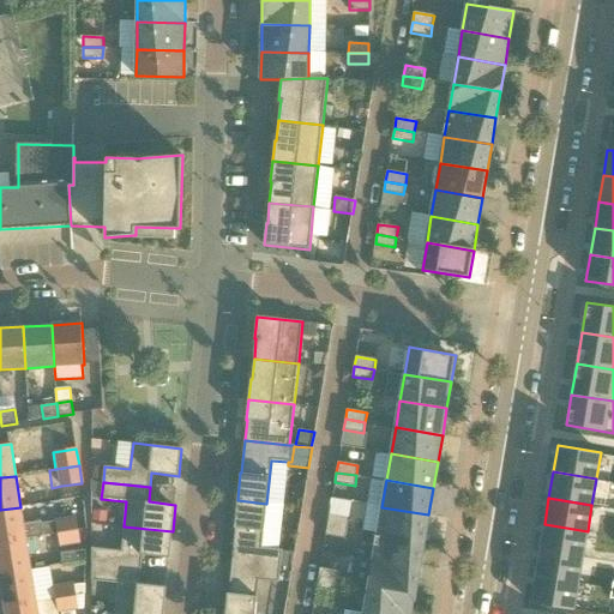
[(281,566),(282,552),(282,549),(263,547),(266,504),(238,500),(234,528),(235,529),(233,561),(281,566)]
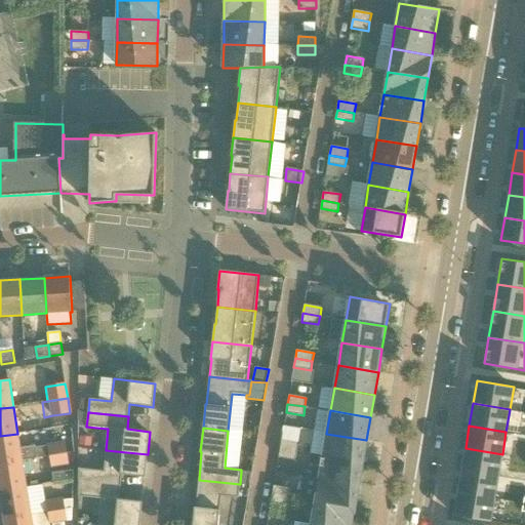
[(37,458),(36,446),(30,446),(28,432),(17,434),(0,436),(0,463),(22,460),(37,458)]
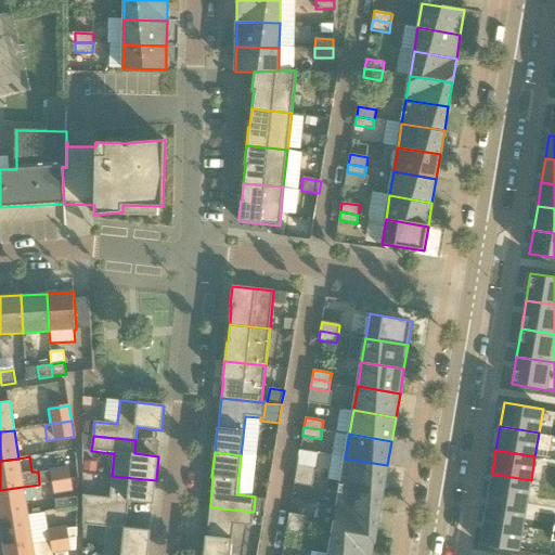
[(384,489),(387,465),(345,459),(341,482),(384,489)]
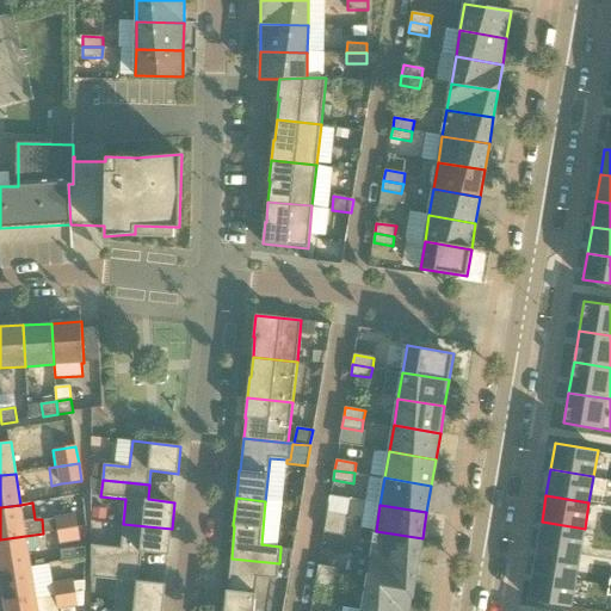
[(326,523),(346,526),(347,516),(327,512),(326,523)]
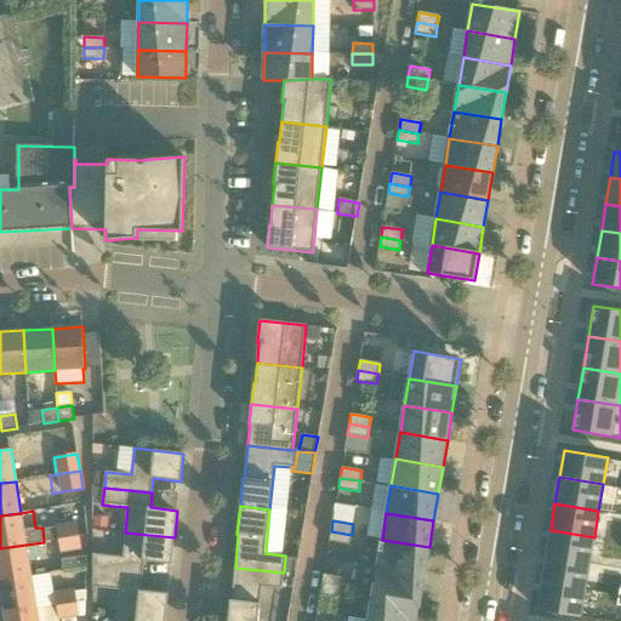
[(77,522),(57,525),(58,540),(79,536),(87,535),(86,522),(77,522)]
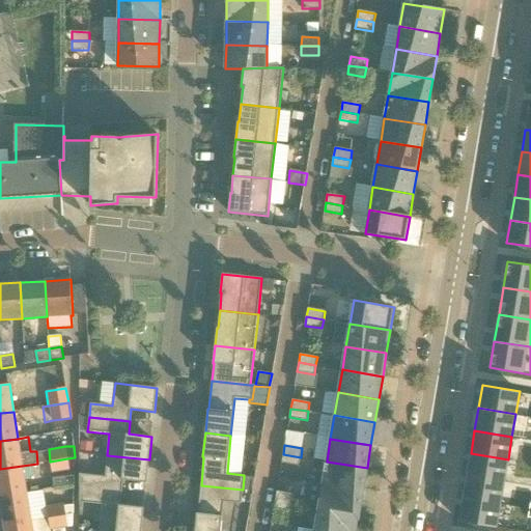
[(471,453),(467,475),(504,481),(508,459),(471,453)]
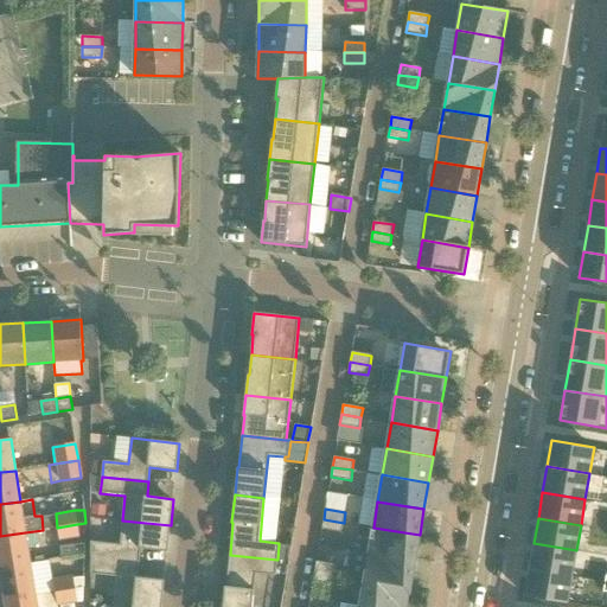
[(342,532),(344,523),(324,519),(323,529),(342,532)]
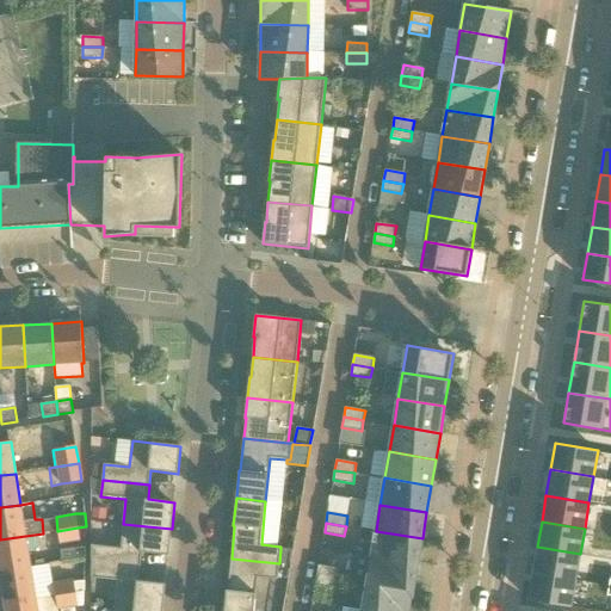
[(168,555),(170,553),(172,529),(123,524),(121,548),(91,545),(91,561),(141,567),(142,553),(168,555)]
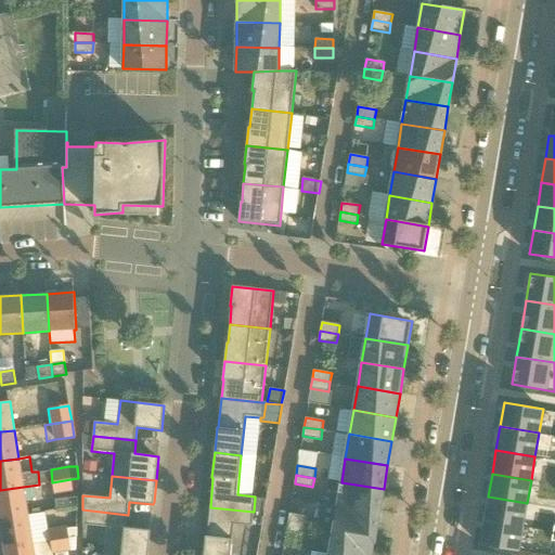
[(71,479),(52,482),(54,493),(73,490),(71,479)]
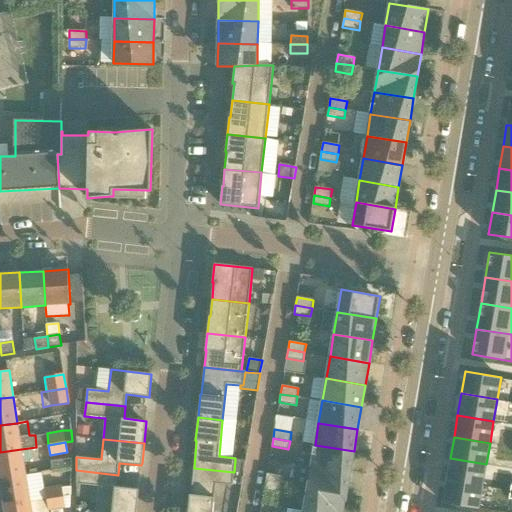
[(350,474),(354,451),(315,445),(311,467),(350,474)]
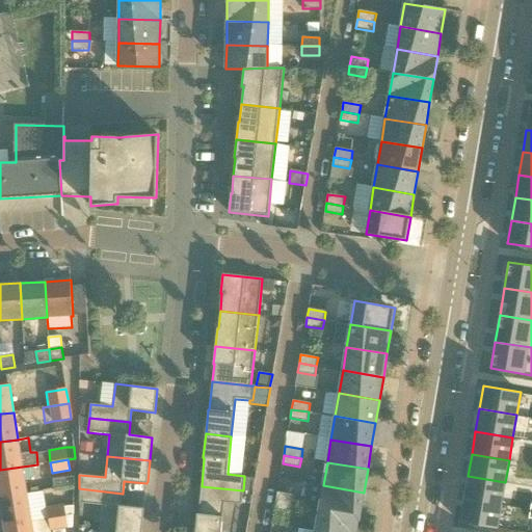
[(0,498),(27,494),(22,467),(0,470),(0,498)]
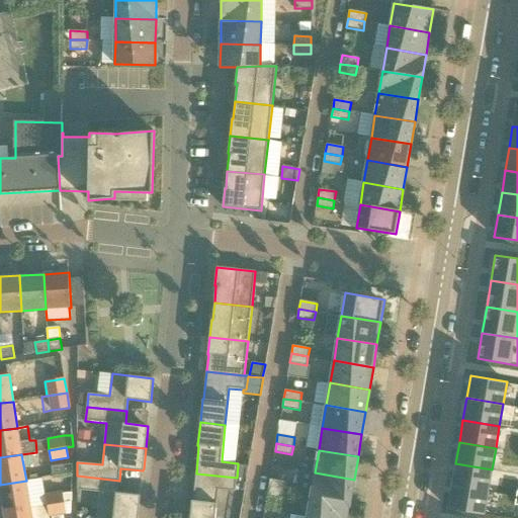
[(53,475),(73,473),(72,463),(52,465),(53,475)]
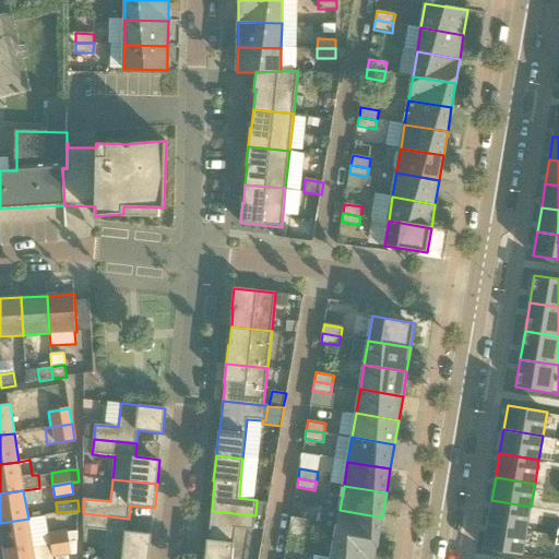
[(491,500),(487,524),(526,531),(531,507),(491,500)]
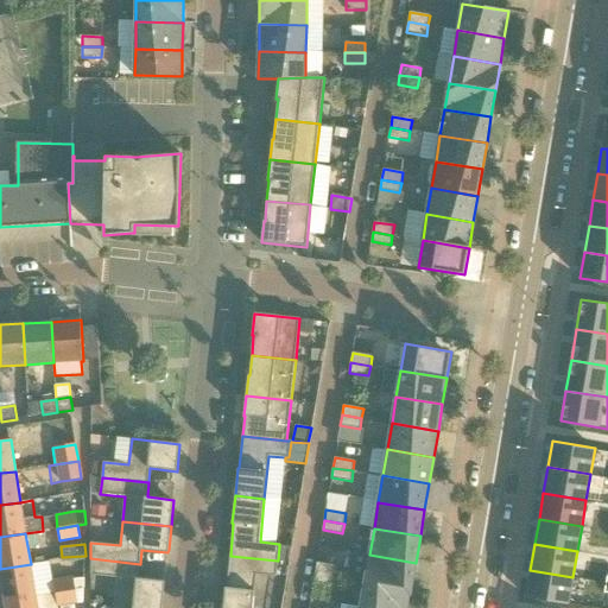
[(278,561),(278,562),(290,563),(292,549),(279,546),(278,561)]
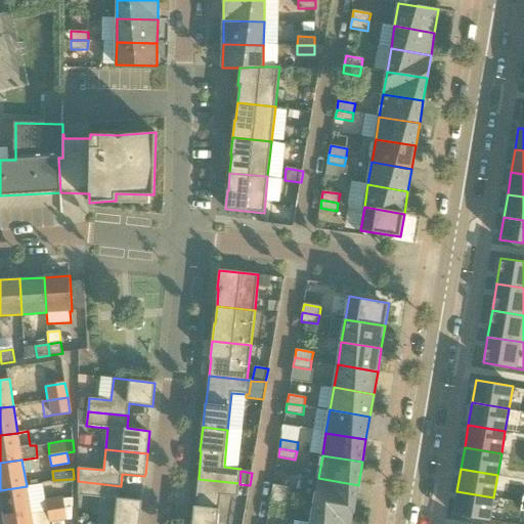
[(305,475),(304,492),(315,492),(316,476),(305,475)]
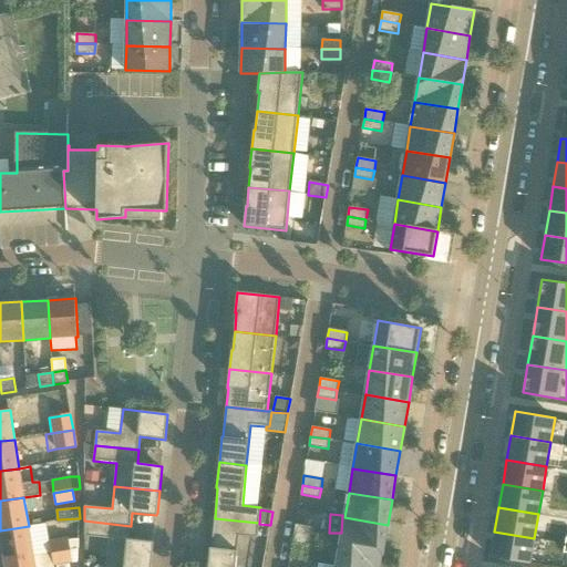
[(383,549),(388,525),(344,517),(340,542),(383,549)]
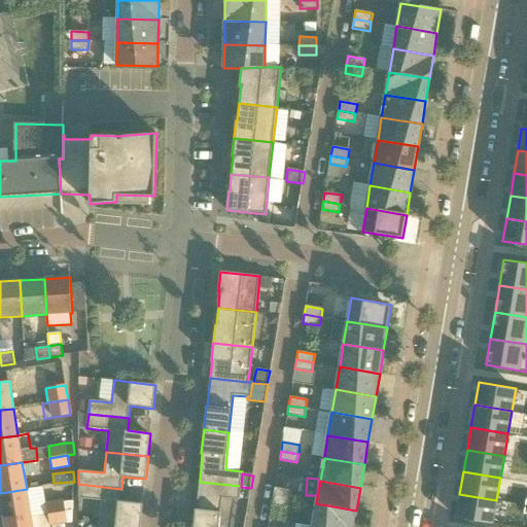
[(241,487),(241,486),(200,482),(197,510),(196,510),(192,526),(218,526),(222,498),(240,500),(241,487)]
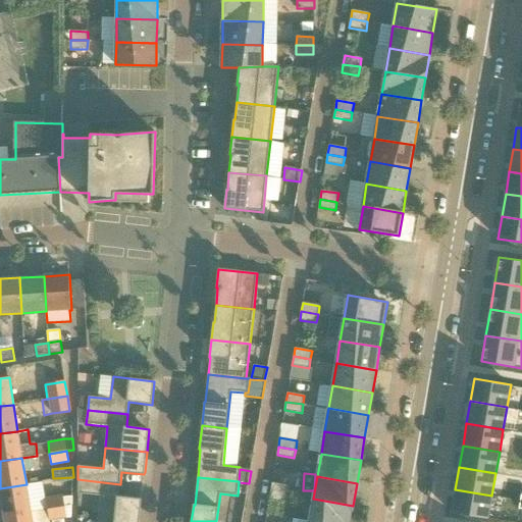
[(139,521),(142,499),(132,498),(119,497),(120,484),(77,479),(77,493),(100,497),(98,517),(136,521),(139,521)]
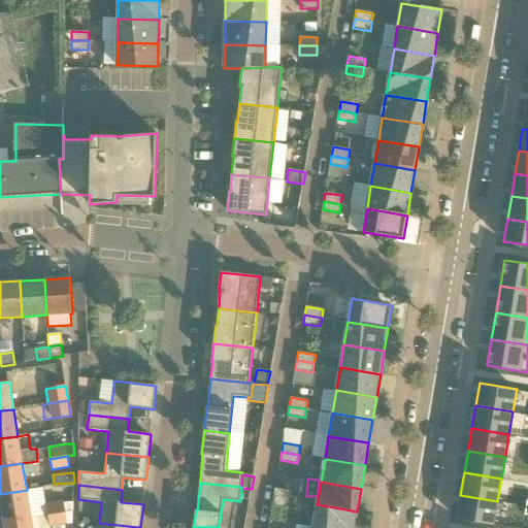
[(293,491),(275,489),(275,488),(274,497),(291,500),(293,491)]
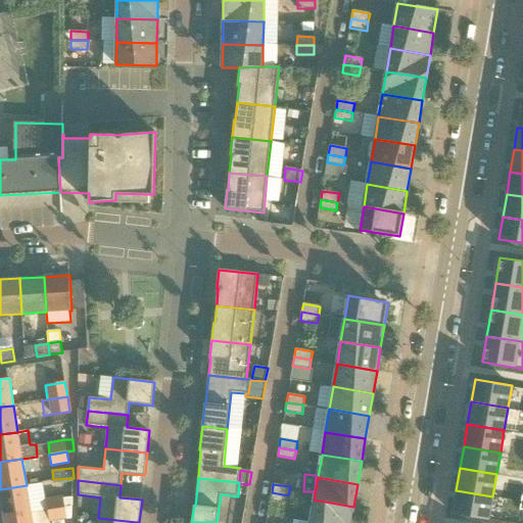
[(0,495),(3,517),(31,513),(27,485),(0,489),(0,495)]
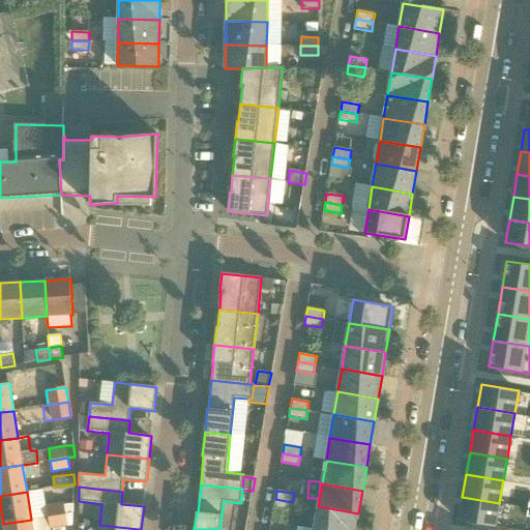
[(462,497),(459,520),(496,526),(499,503),(462,497)]
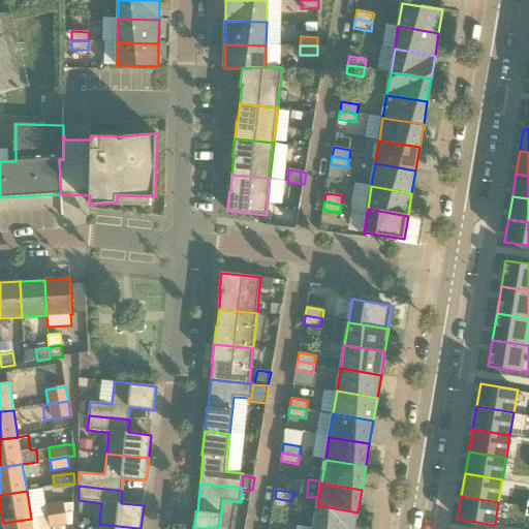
[(290,509),(291,501),(275,498),(273,506),(290,509)]
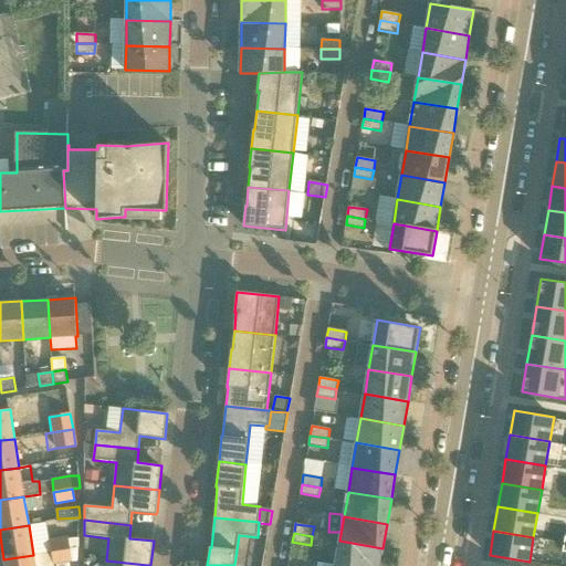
[(52,553),(70,549),(69,538),(51,542),(52,553)]
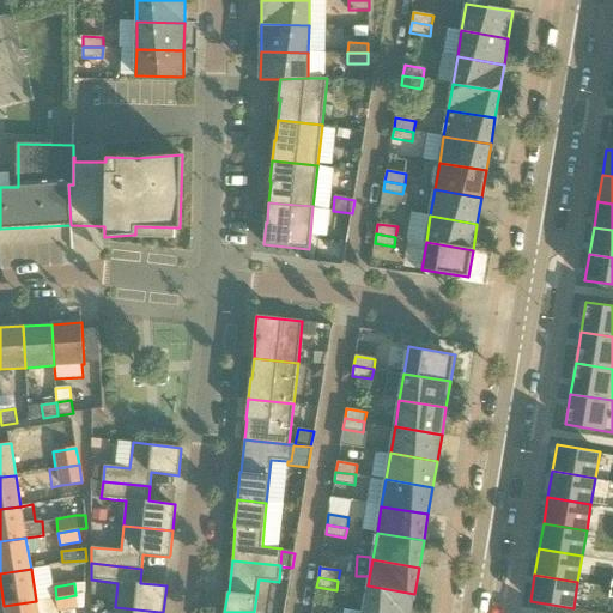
[(366,612),(411,612),(414,594),(368,586),(363,612),(366,612)]
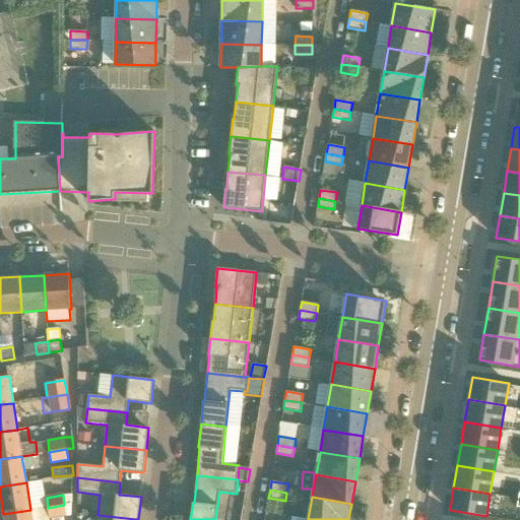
[(50,518),(65,515),(64,505),(48,508),(50,518)]
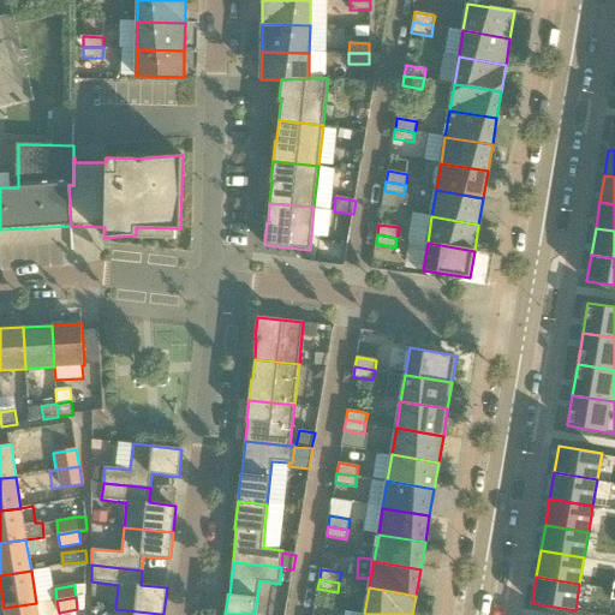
[(5,614),(37,614),(36,603),(4,608),(5,614)]
